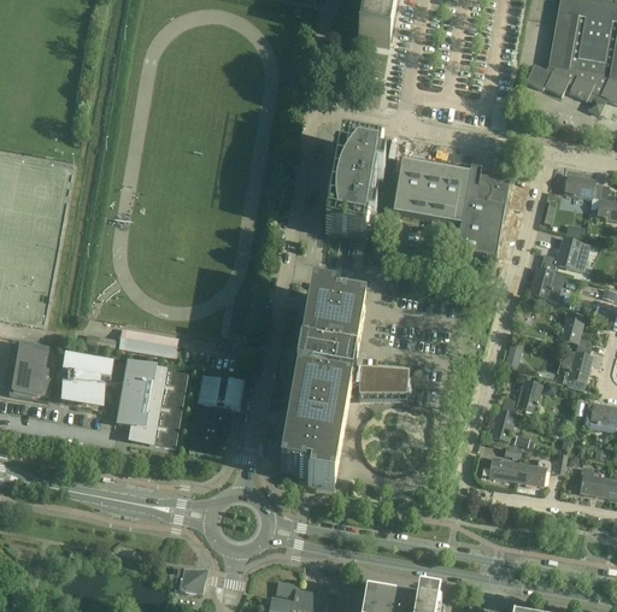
[(358,40),(360,41),(369,42),(389,46),(389,45),(397,0),(364,0),(358,40)]
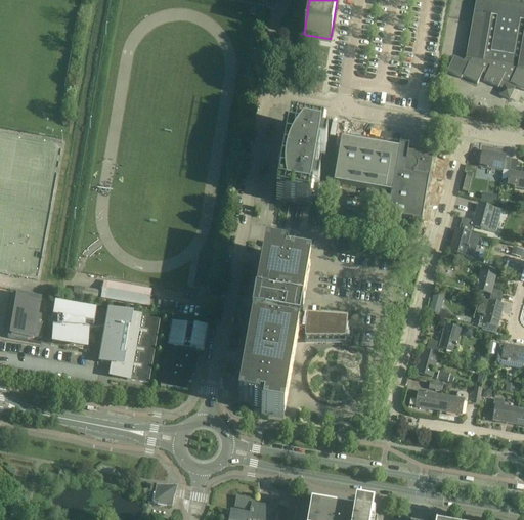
[(453,54),(447,69),(462,75),(462,74),(463,74),(478,81),(481,73),(485,75),(483,78),(498,85),(498,84),(503,85),(499,92),(509,96),(514,87),(511,86),(513,82),(523,87),(523,1),(516,0),(476,0),(475,9),(474,9),(474,10),(466,56),(465,56),(464,59),(453,54)]
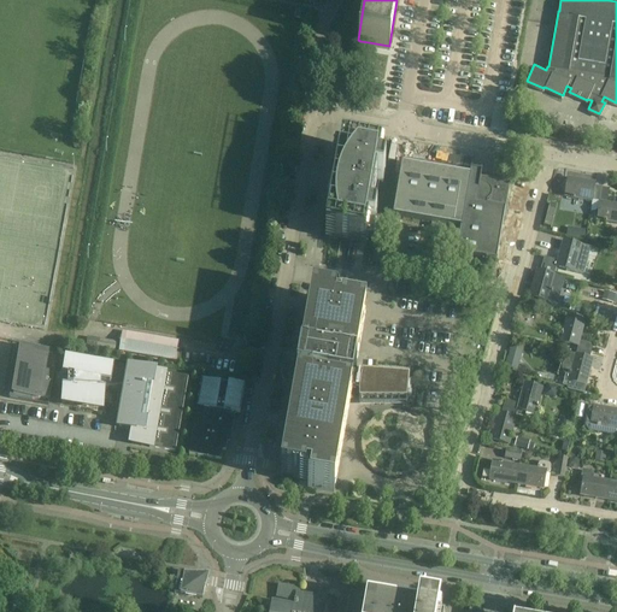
[(378,52),(368,49),(365,49),(363,64),(376,66),(378,52)]
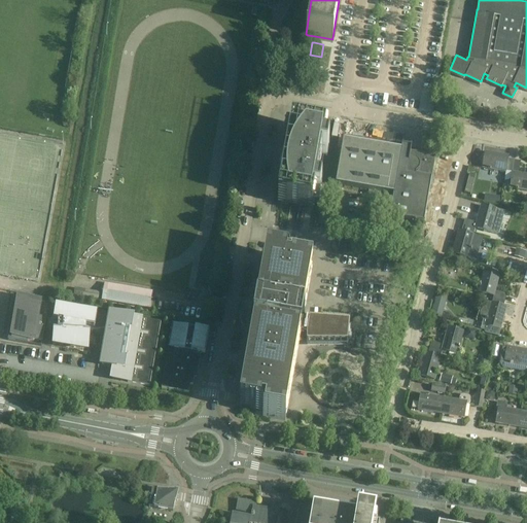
[(291,124),(286,153),(278,200),(312,206),(314,194),(319,195),(321,184),(315,183),(321,151),(326,152),(328,143),(323,142),(325,129),(291,124)]
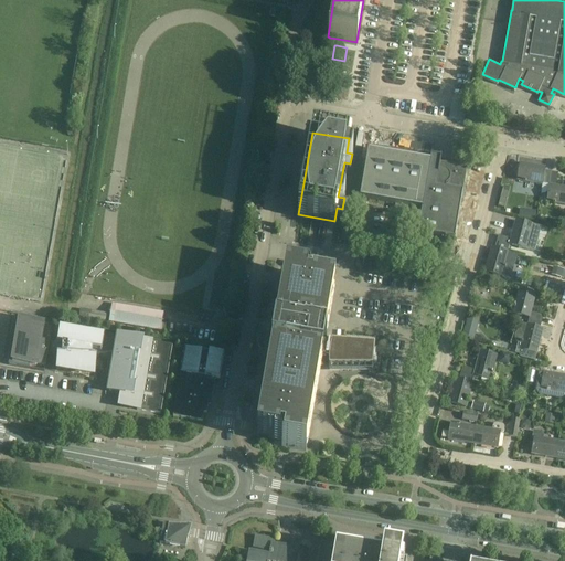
[(361,196),(392,201),(395,201),(394,210),(411,213),(408,228),(417,229),(416,234),(426,235),(427,231),(455,235),(467,163),(440,159),(440,155),(432,154),(432,152),(430,154),(370,143),(360,196),(361,196)]
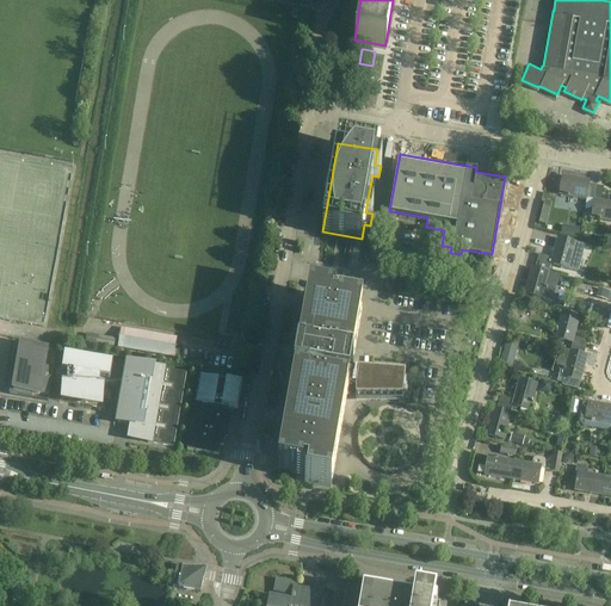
[(593,196),(596,183),(588,181),(590,178),(566,173),(563,183),(561,181),(560,191),(587,196),(587,195),(593,196)]
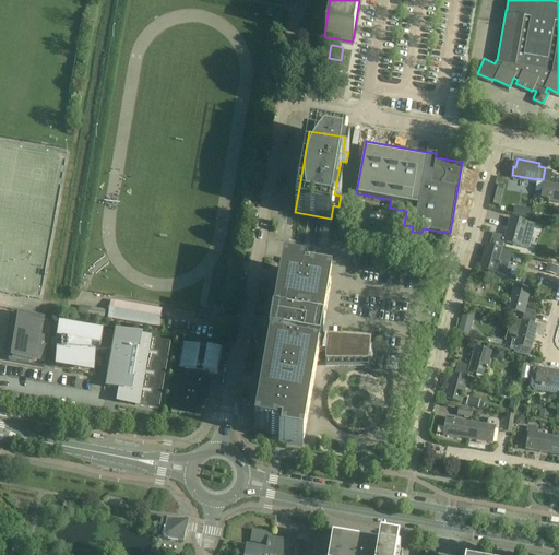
[(540,188),(539,195),(540,196),(558,199),(558,181),(549,180),(551,168),(545,167),(543,179),(542,188),(540,188)]
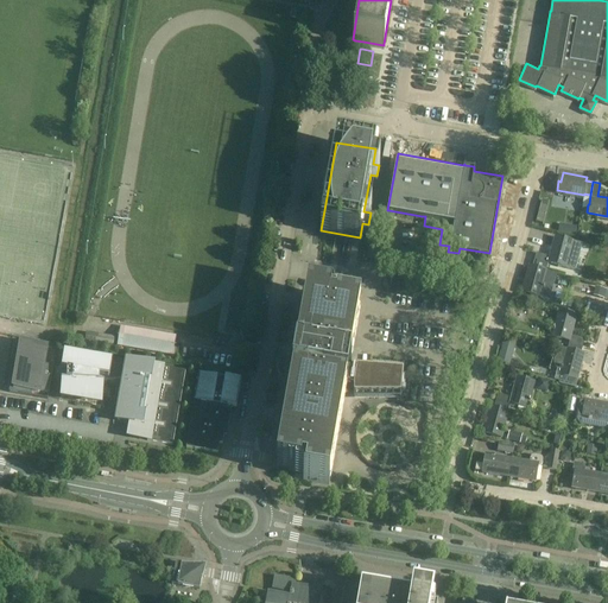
[(542,196),(536,219),(543,220),(549,198),(542,196)]
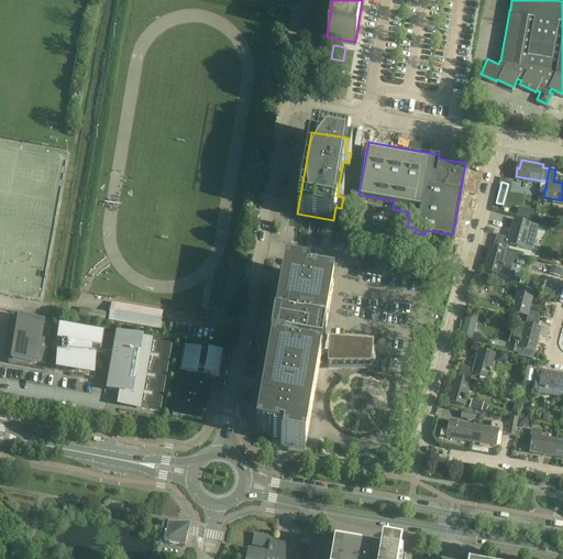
[(496,231),(495,238),(507,241),(508,241),(525,245),(532,248),(539,223),(531,221),(515,216),(509,234),(496,231)]
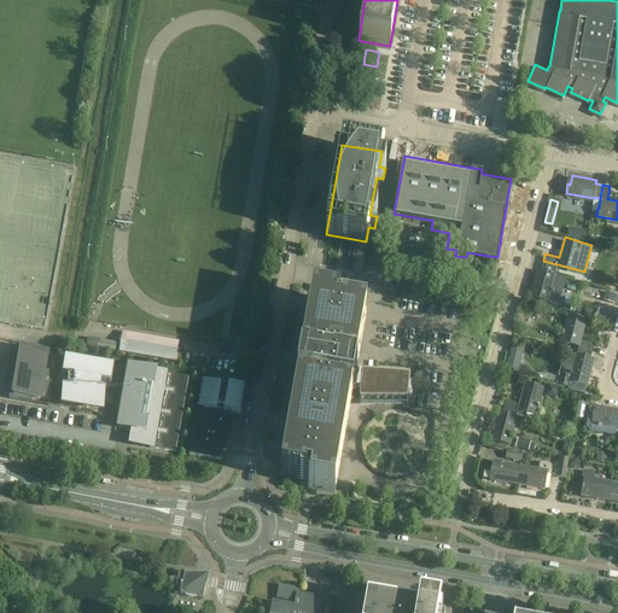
[(537,267),(531,291),(540,293),(540,296),(558,301),(559,295),(565,275),(557,273),(557,272),(555,272),(557,264),(543,261),(541,268),(537,267)]
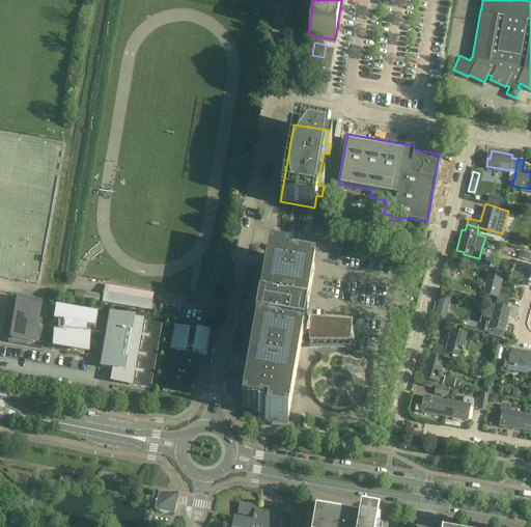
[(242,406),(242,407),(255,410),(258,410),(262,411),(263,408),(268,409),(268,412),(268,416),(264,415),(264,416),(272,417),(287,420),(287,419),(287,418),(285,418),(286,414),(288,414),(302,341),(299,340),(300,334),(303,335),(304,333),(301,333),(301,331),(309,332),(309,340),(318,340),(350,340),(348,345),(350,345),(353,320),(352,320),(318,316),(311,316),(311,317),(307,316),(307,314),(306,314),(315,266),(294,262),(292,266),(288,265),(289,257),(291,258),(291,257),(271,253),(269,253),(269,254),(271,254),(270,258),(268,258),(259,306),(257,306),(257,307),(258,307),(257,313),(256,313),(255,313),(254,314),(254,315),(249,314),(249,315),(249,316),(249,317),(250,319),(250,320),(251,321),(251,322),(252,323),(253,323),(254,324),(255,324),(255,325),(254,325),(254,326),(256,327),(242,406)]
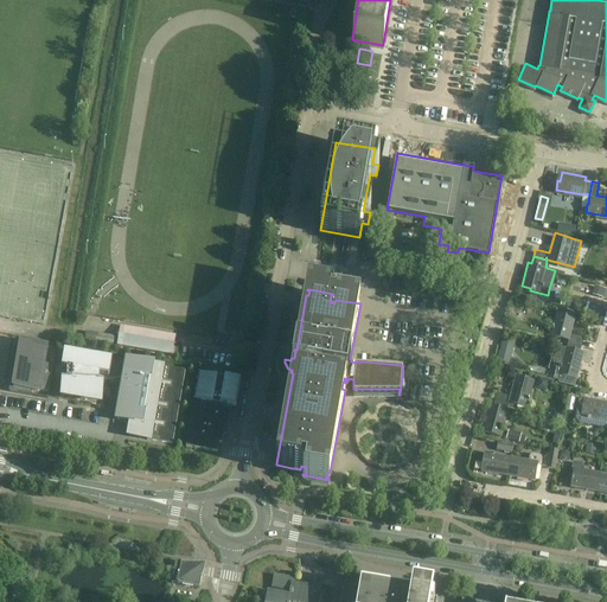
[(557,307),(550,333),(568,338),(582,343),(583,335),(570,332),(575,312),(557,307)]
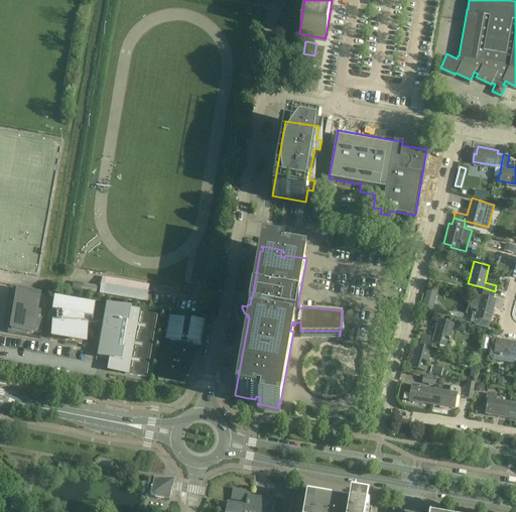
[(149,282),(106,275),(102,274),(100,290),(146,298),(149,282)]
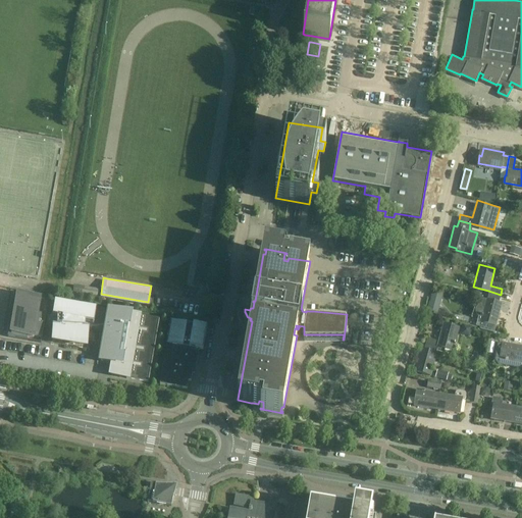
[(97,293),(98,287),(73,282),(72,289),(97,293)]
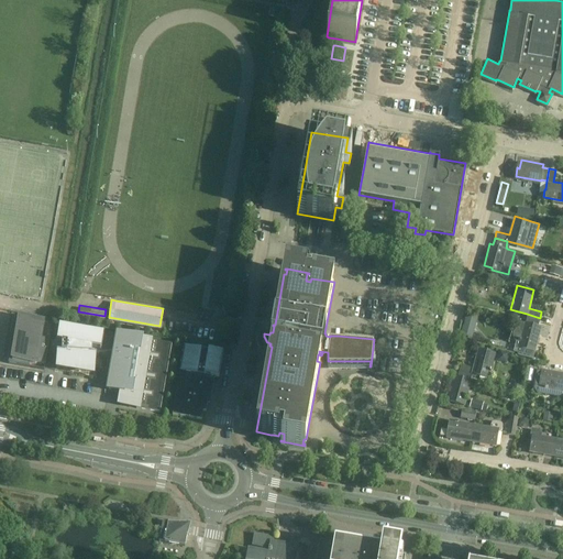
[(29,363),(30,360),(35,361),(36,359),(45,361),(48,337),(41,335),(43,318),(20,314),(15,336),(12,336),(8,360),(29,363)]
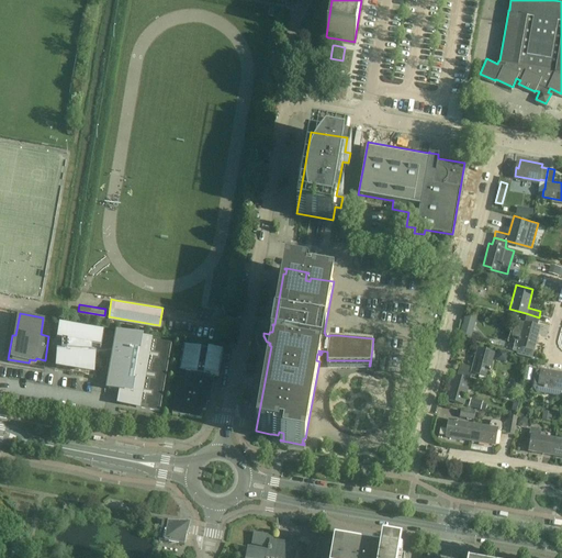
[(512,331),(512,332),(512,333),(512,334),(513,335),(514,336),(514,337),(515,338),(518,339),(517,344),(518,345),(517,349),(516,352),(531,355),(534,348),(540,324),(537,324),(539,317),(526,313),(525,320),(524,320),(523,320),(519,319),(518,324),(517,324),(516,325),(515,326),(514,326),(513,327),(513,328),(512,331)]
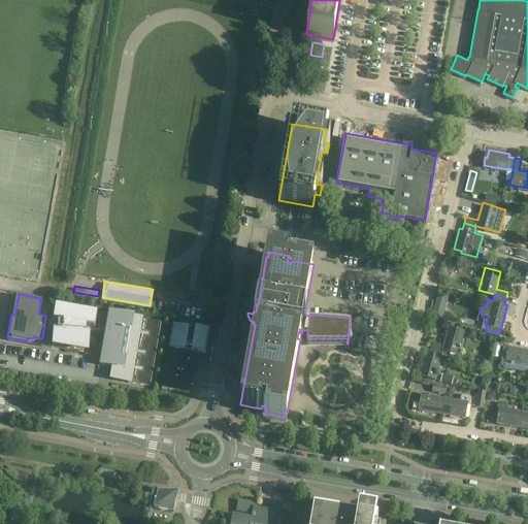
[(97,310),(56,303),(54,318),(58,318),(58,326),(54,326),(53,338),(68,341),(67,344),(89,345),(90,328),(86,328),(87,323),(94,324),(97,310)]
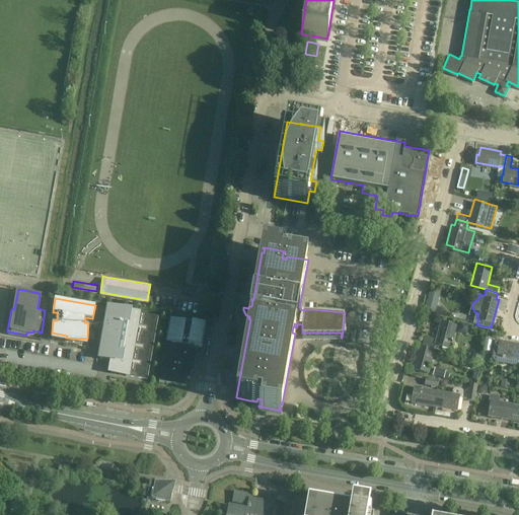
[(158,314),(108,305),(99,356),(113,358),(110,369),(126,372),(125,373),(147,377),(158,314)]
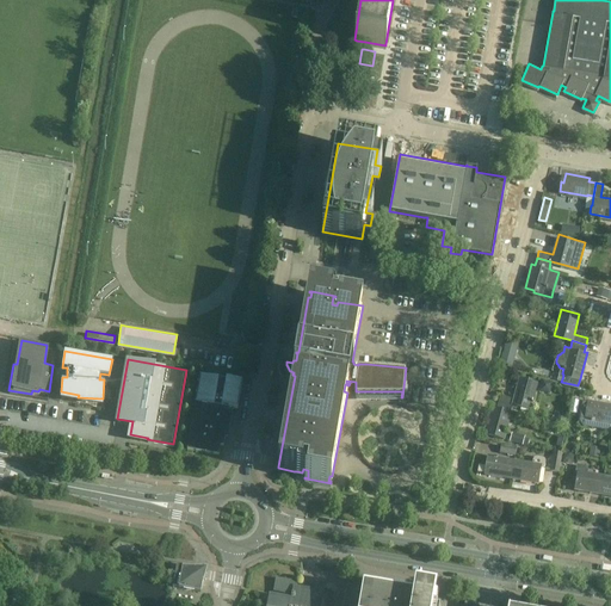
[(218,375),(199,371),(186,445),(218,451),(220,441),(223,443),(226,428),(226,424),(229,424),(233,406),(238,406),(242,378),(226,376),(220,376),(218,375)]
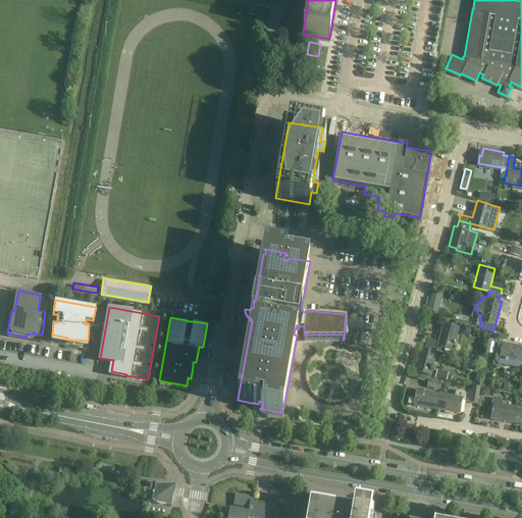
[(425,342),(437,345),(453,349),(460,325),(444,321),(438,339),(427,335),(425,342)]
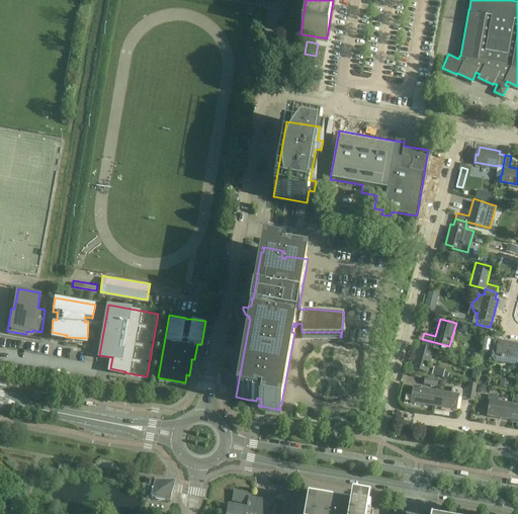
[(494,341),(492,354),(494,358),(517,362),(517,357),(517,341),(501,338),(498,338),(498,339),(494,338),(494,341)]
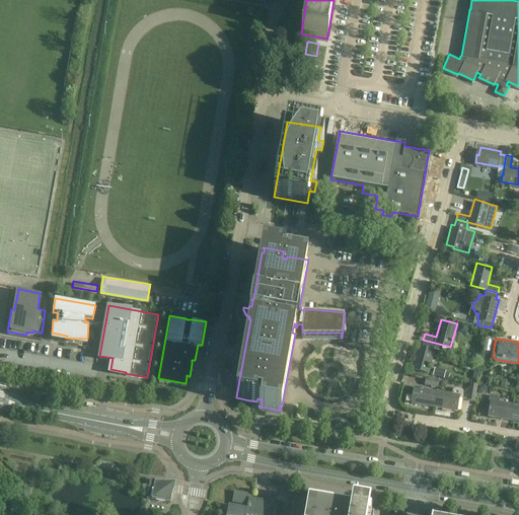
[(435,343),(423,340),(422,346),(419,345),(414,364),(421,366),(420,369),(429,371),(435,348),(434,348),(435,343)]
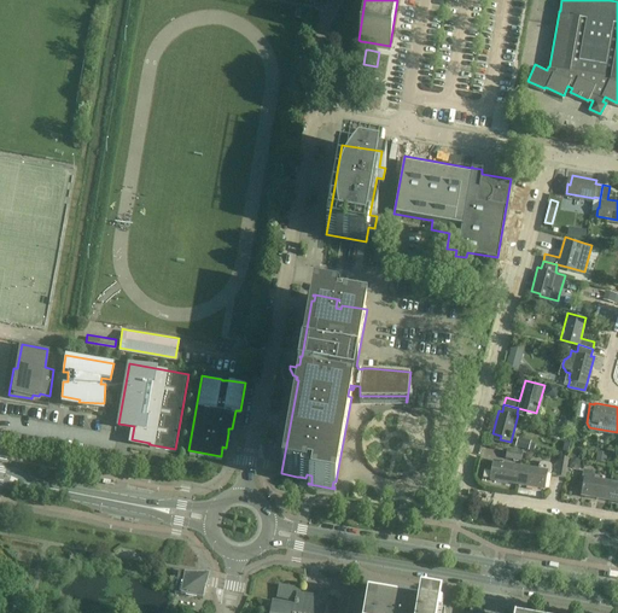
[(520,457),(523,449),(507,447),(506,455),(520,457)]
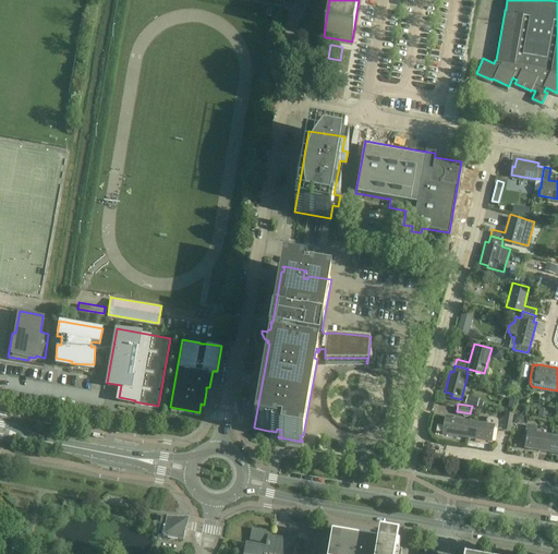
[(513,411),(506,410),(502,428),(510,429),(513,411)]
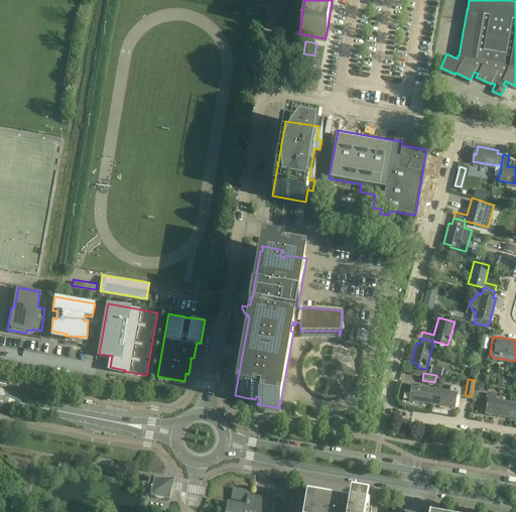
[(411,398),(431,402),(434,387),(412,383),(410,391),(413,391),(411,398)]
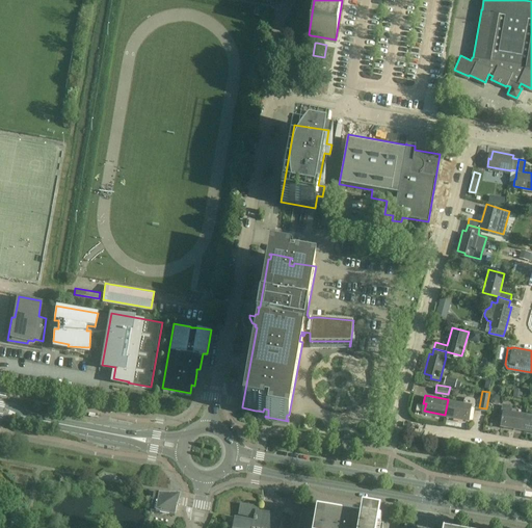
[(463,401),(448,399),(445,415),(466,418),(468,411),(470,411),(471,405),(474,406),(475,403),(475,400),(474,398),(472,396),(471,396),(469,396),(468,396),(467,396),(464,397),(463,399),(463,401)]
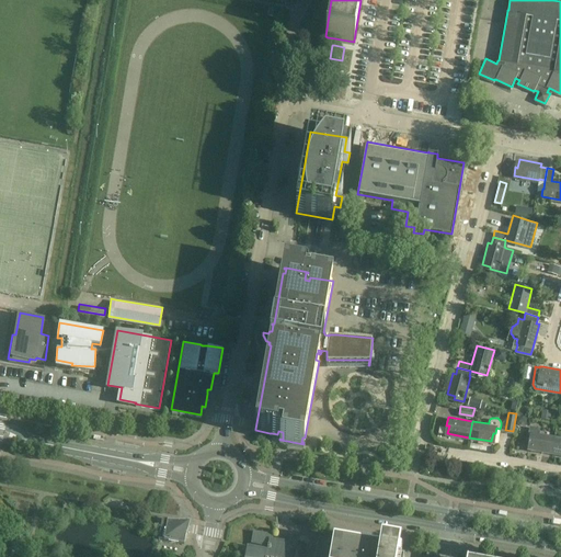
[(529,424),(528,431),(530,431),(529,440),(531,440),(530,448),(552,452),(556,435),(539,432),(540,427),(529,424)]
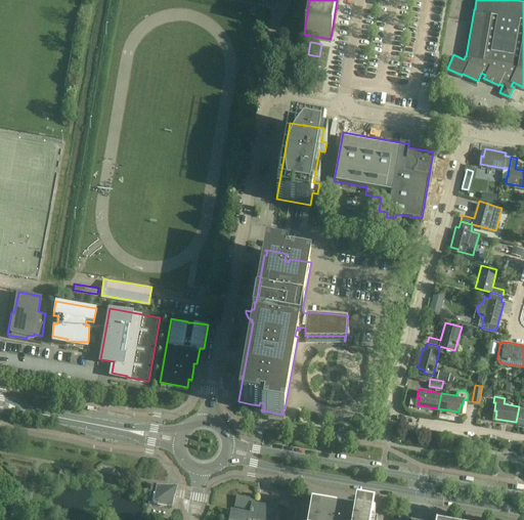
[(151,481),(148,501),(153,502),(172,505),(173,499),(174,489),(172,485),(163,484),(163,483),(161,483),(157,482),(151,481)]
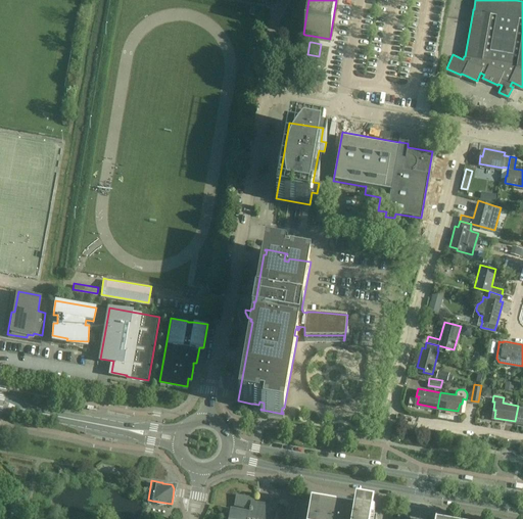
[(254,496),(236,492),(234,504),(249,507),(249,509),(230,506),(227,518),(274,518),(278,504),(253,500),(254,496)]
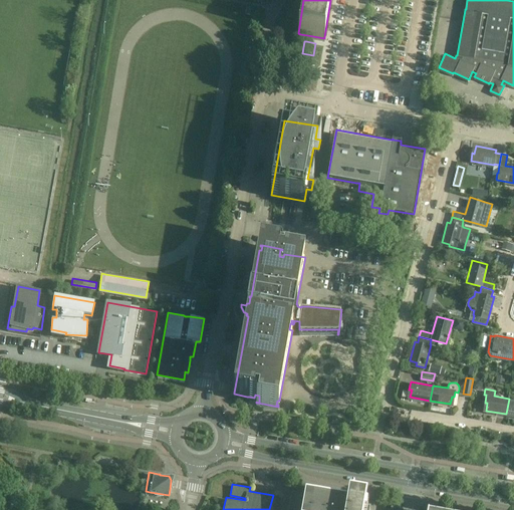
[(291,493),(288,509),(368,509),(370,506),(364,505),(365,499),(349,497),(349,498),(348,500),(348,502),(339,501),(336,500),(291,493)]
